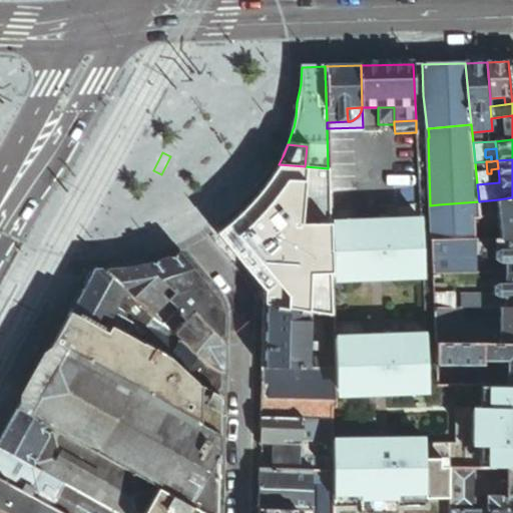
[(486,161),(475,162),(477,184),(488,183),(488,178),(487,173),(486,161)]
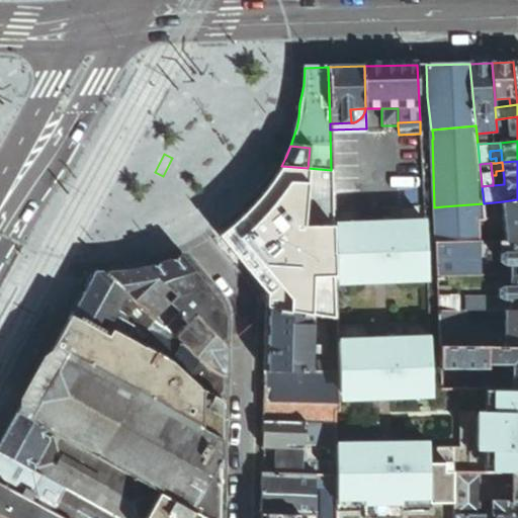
[(308,168),(281,166),(249,202),(214,232),(265,309),(301,314),(270,239),(331,170),(308,168)]
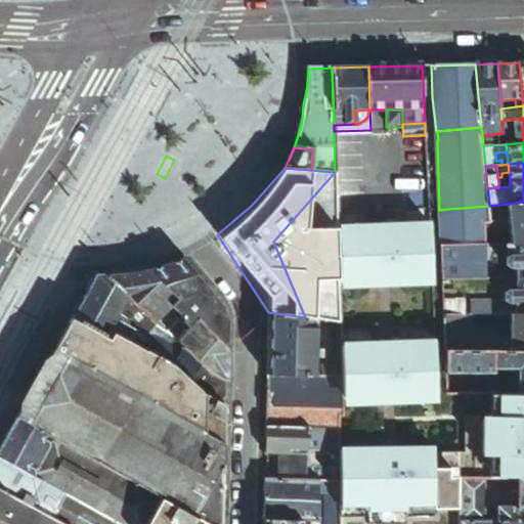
[(523,242),(523,202),(509,204),(509,213),(511,233),(491,234),(485,234),(486,244),(494,244),(516,243),(523,242)]
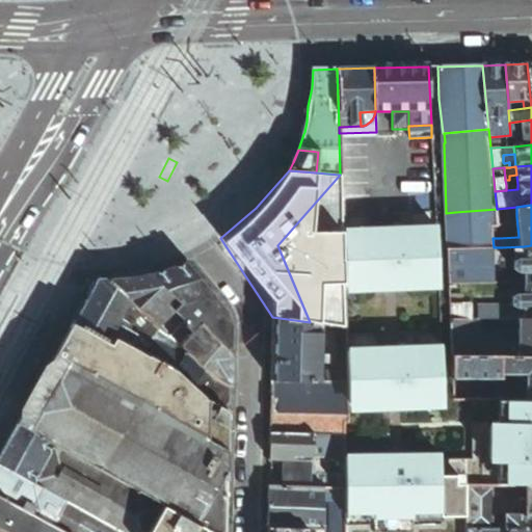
[(516,207),(497,209),(498,217),(516,216),(516,207)]
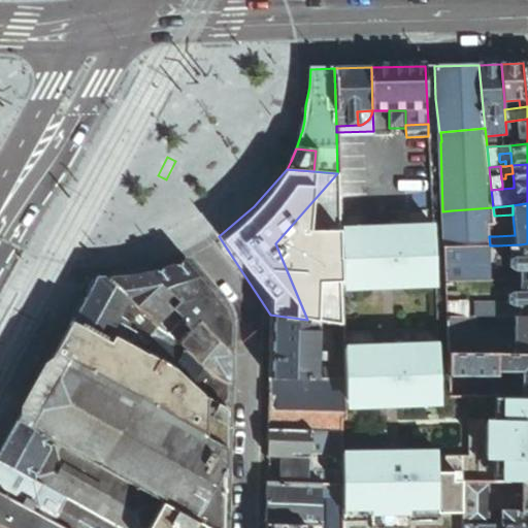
[(494,216),(493,207),(452,210),(452,217),(453,230),(489,224),(495,224),(494,216)]
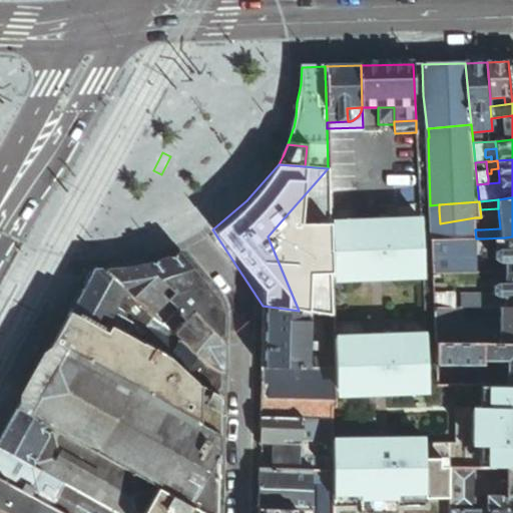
[(475,229),(475,217),(440,223),(439,210),(429,211),(431,239),(451,239),(476,238),(475,229)]
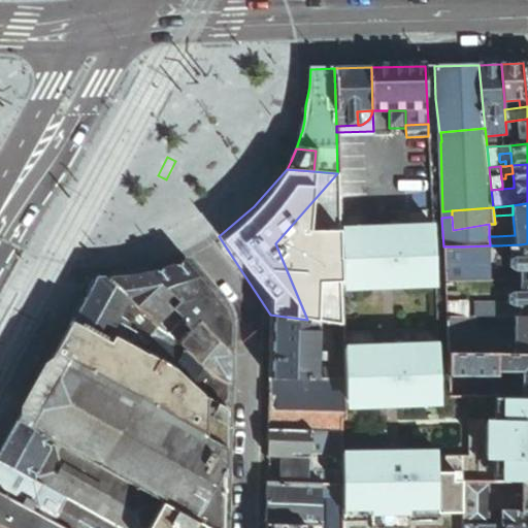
[(435,287),(433,229),(339,233),(340,246),(340,264),(341,284),(367,283),(378,283),(378,289),(399,289),(399,281),(407,281),(407,288),(435,287)]
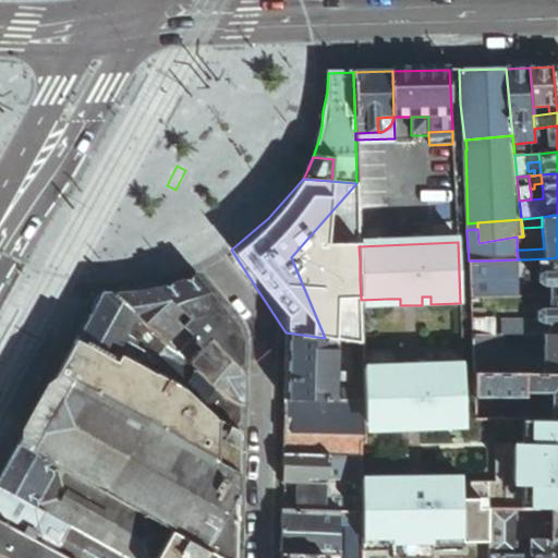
[(557,294),(557,257),(549,258),(549,270),(546,270),(538,276),(538,280),(546,286),(549,286),(549,295),(557,294)]
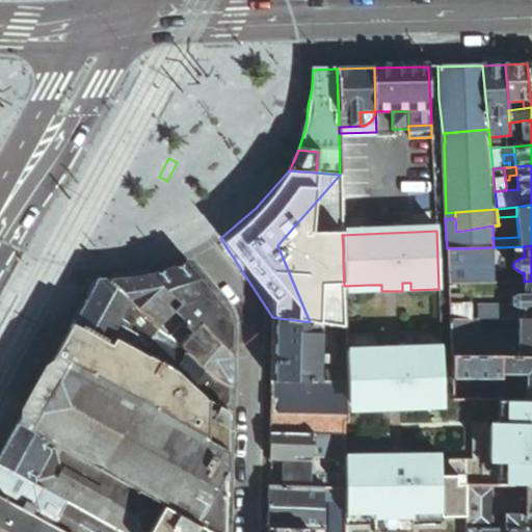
[(468,248),(447,248),(448,284),(470,283),(470,282),(469,271),(469,263),(469,255),(468,248)]
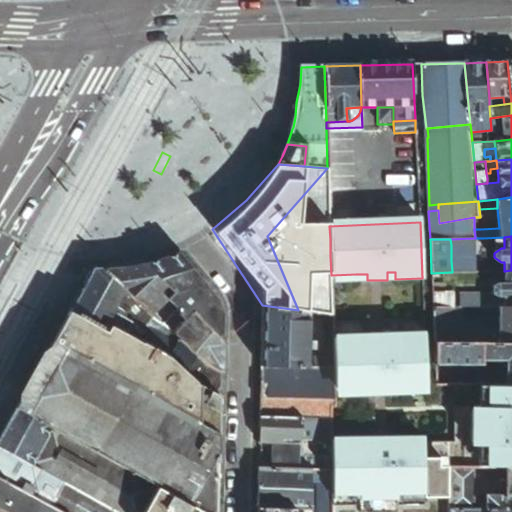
[(153,262),(146,264),(173,292),(181,289),(191,299),(199,294),(193,285),(203,280),(180,253),(170,257),(160,260),(153,262)]
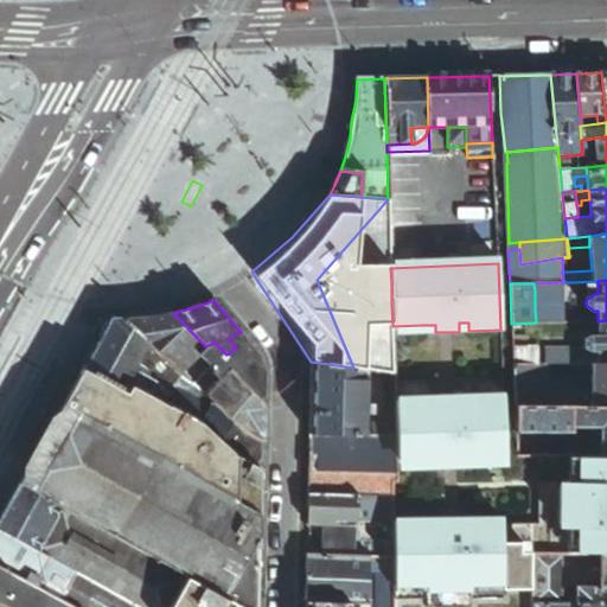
[(556,300),(535,300),(535,310),(536,321),(542,321),(542,320),(542,310),(556,300)]
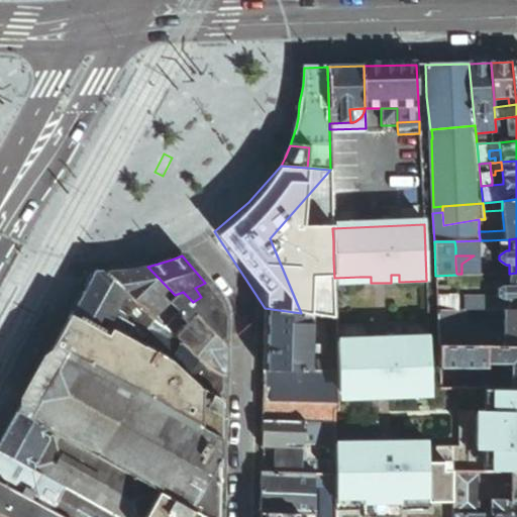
[(462,275),(509,274),(509,265),(506,265),(499,260),(499,255),(474,255),(461,264),(461,273),(461,274),(462,275)]
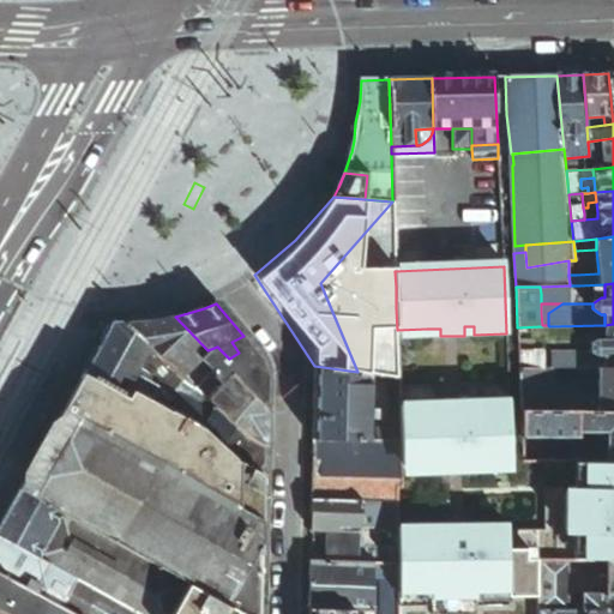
[(208,350),(175,317),(167,318),(155,319),(128,321),(175,369),(181,377),(208,350)]
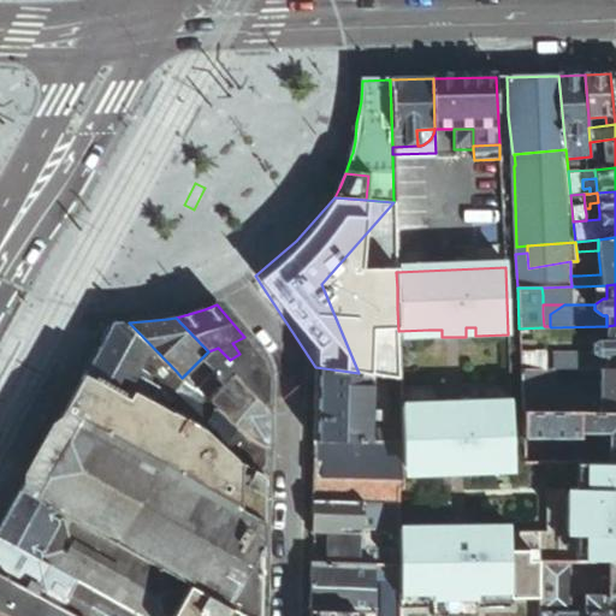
[(176,371),(129,323),(117,324),(110,327),(99,348),(86,372),(124,394),(129,386),(150,398),(157,388),(158,385),(136,374),(141,367),(153,373),(166,385),(176,371)]
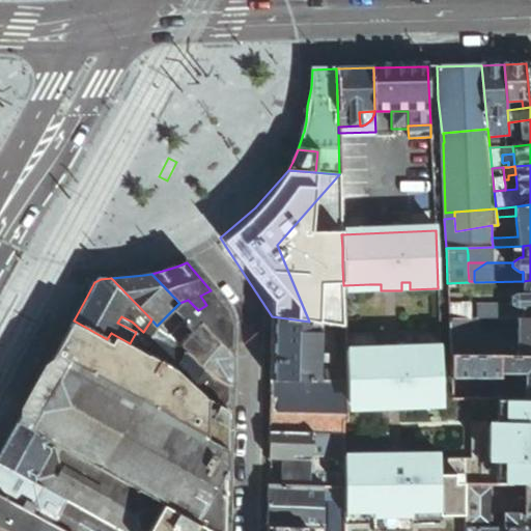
[(530,280),(523,281),(523,292),(516,292),(510,297),(509,303),(518,306),(523,307),(523,317),(530,316),(530,280)]
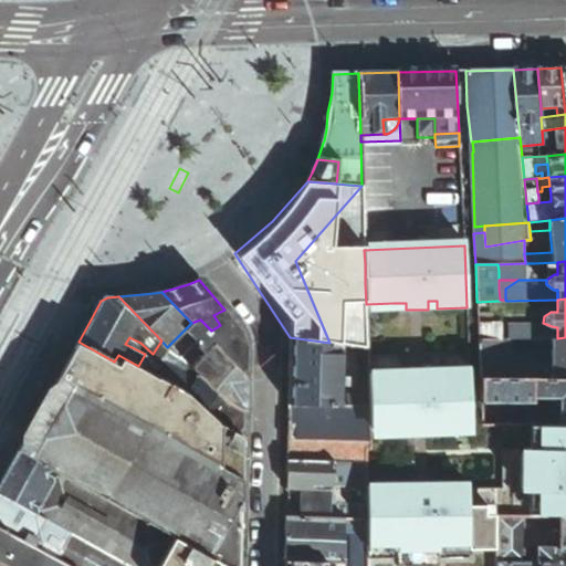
[(231,320),(224,310),(213,315),(220,325),(222,326),(231,320)]
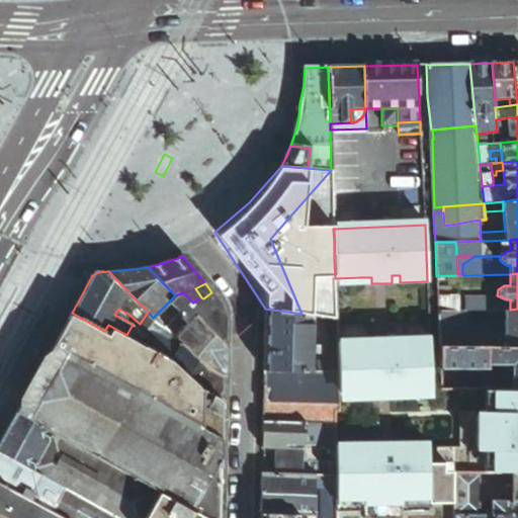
[(214,294),(211,292),(203,298),(203,300),(195,306),(193,303),(183,292),(175,295),(192,314),(201,306),(204,306),(213,314),(214,313),(208,299),(214,294)]
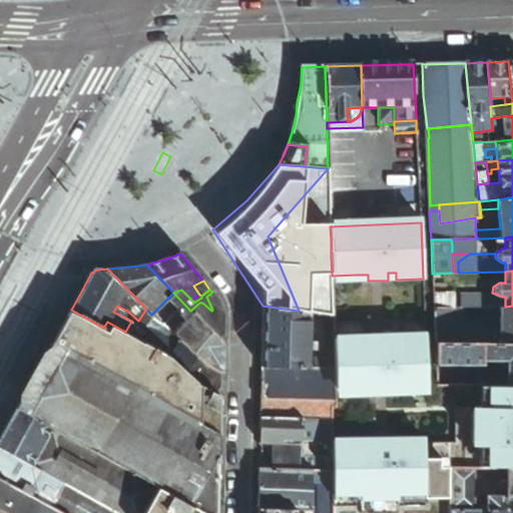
[(215,296),(212,292),(206,297),(212,310),(211,311),(214,315),(219,319),(222,315),(215,296)]
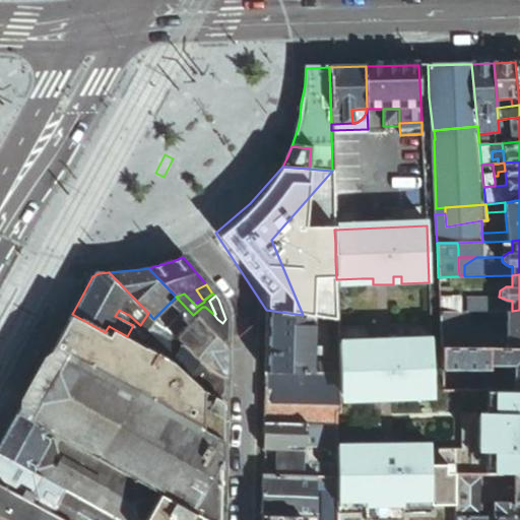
[(193,315),(176,297),(153,319),(156,322),(171,334),(175,338),(193,315)]
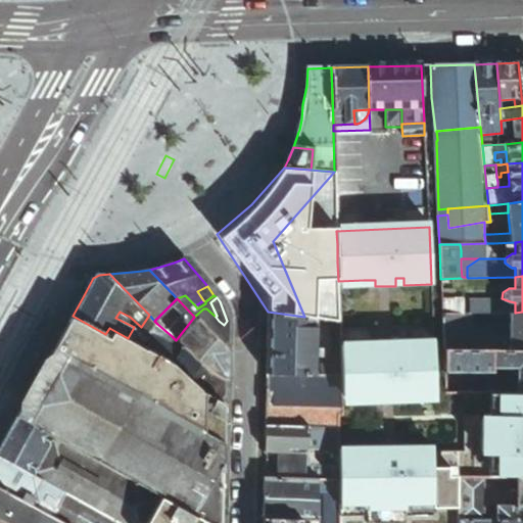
[(500,313),(510,313),(515,313),(515,302),(510,301),(502,298),(494,298),(494,304),(494,313),(500,313)]
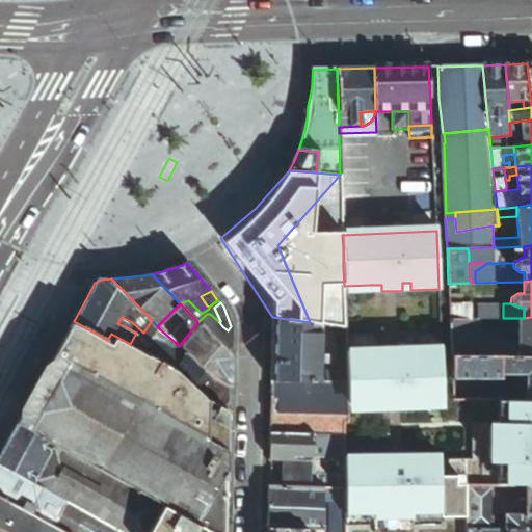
[(467,304),(449,304),(450,319),(467,319),(467,313),(467,304)]
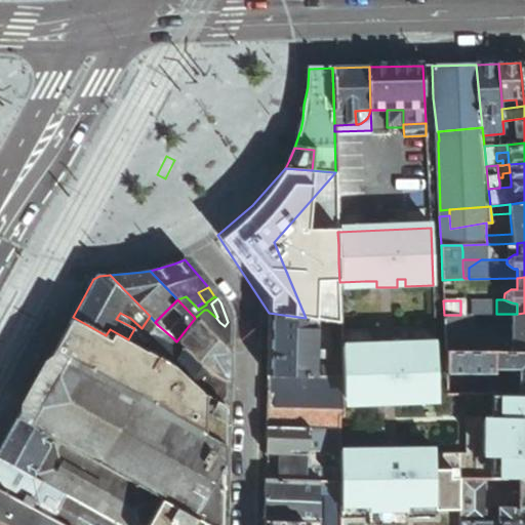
[(206,305),(206,303),(204,301),(196,307),(198,310),(206,305)]
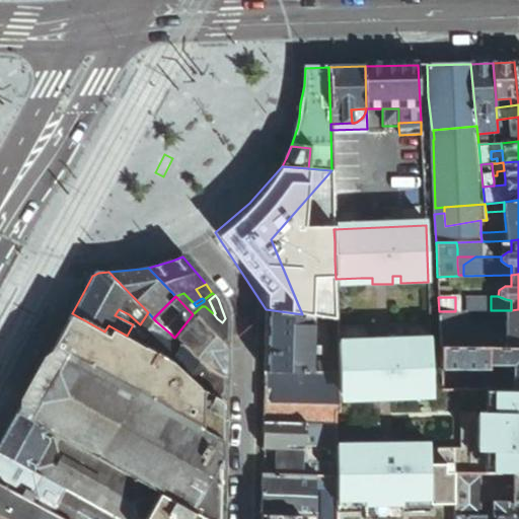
[(467,305),(467,310),(491,310),(491,302),(466,302),(467,305)]
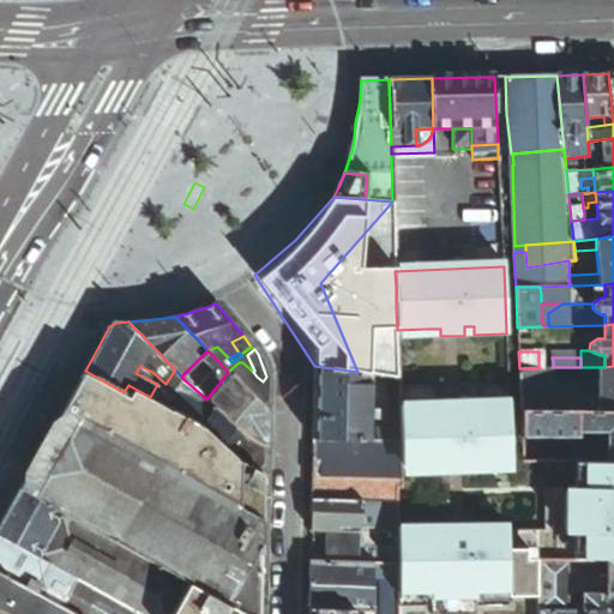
[(239,362),(228,372),(245,389),(257,377),(253,372),(242,362),(239,362)]
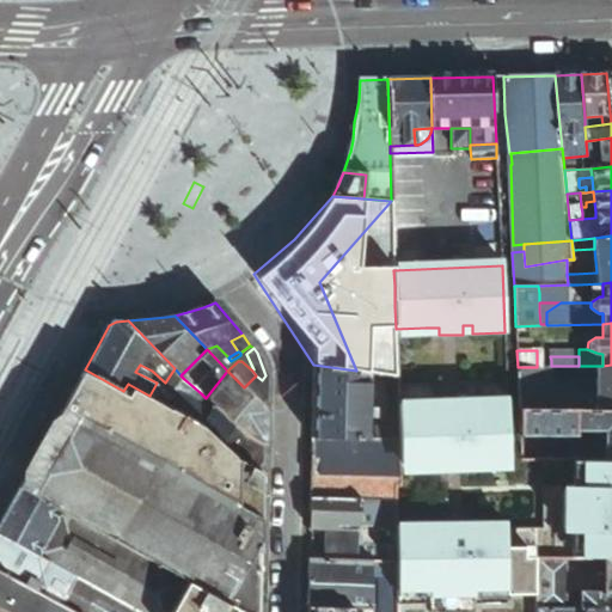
[(368,438),(369,372),(356,371),(313,365),(312,436),(368,438)]
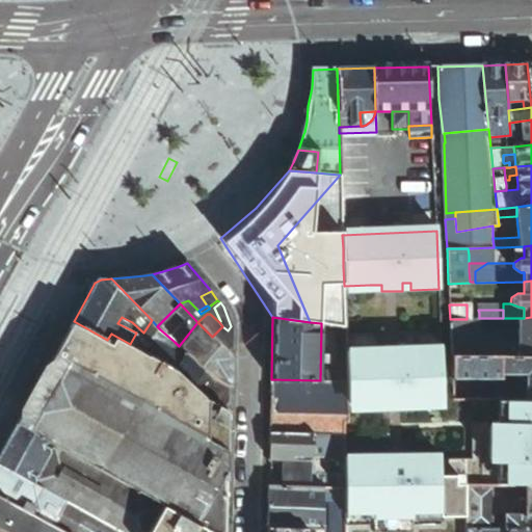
[(531,354),(531,317),(524,318),(519,318),(519,354),(531,354)]
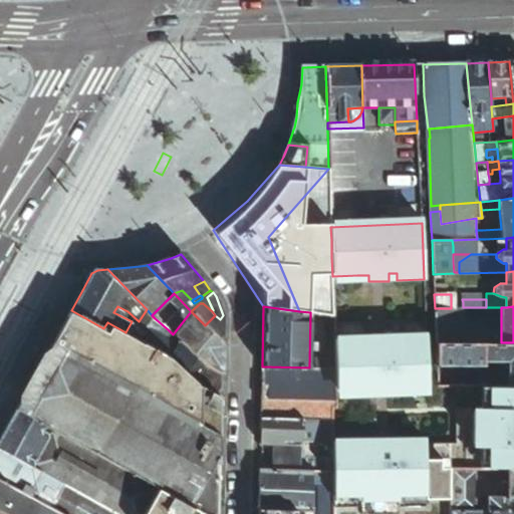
[(451,308),(435,308),(437,342),(461,342),(461,325),(460,307),(451,308)]
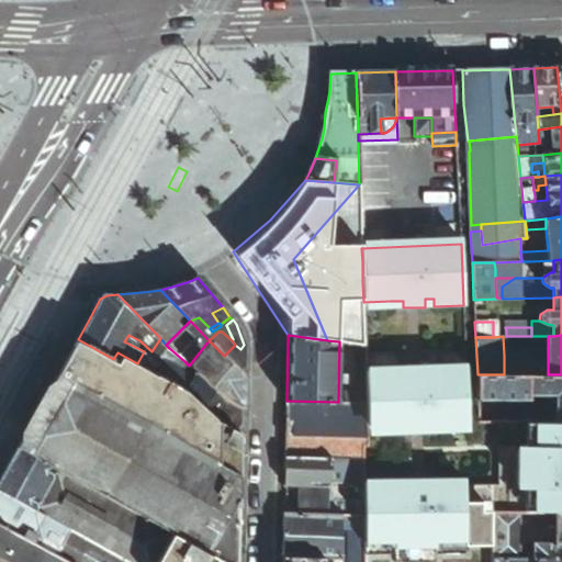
[(548,374),(548,336),(537,336),(537,355),(504,356),(504,374),(528,374),(548,374)]
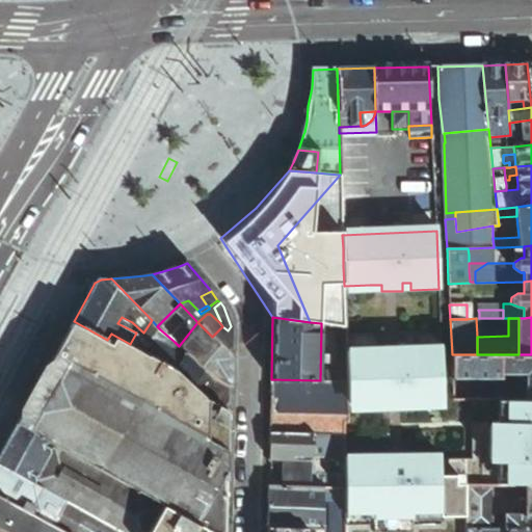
[(152,339),(160,329),(157,326),(152,320),(143,333),(152,339)]
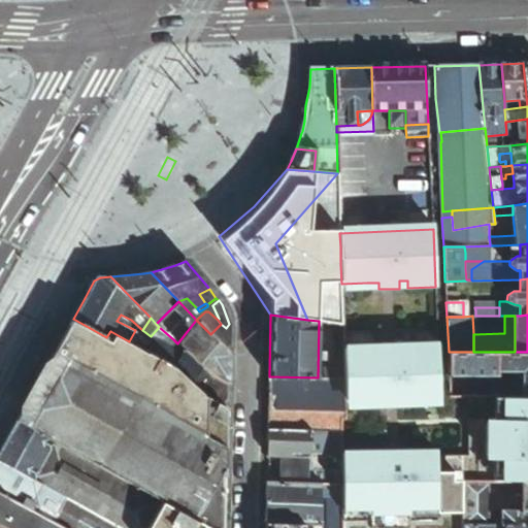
[(106,337),(73,319),(64,335),(55,352),(89,371),(106,337)]
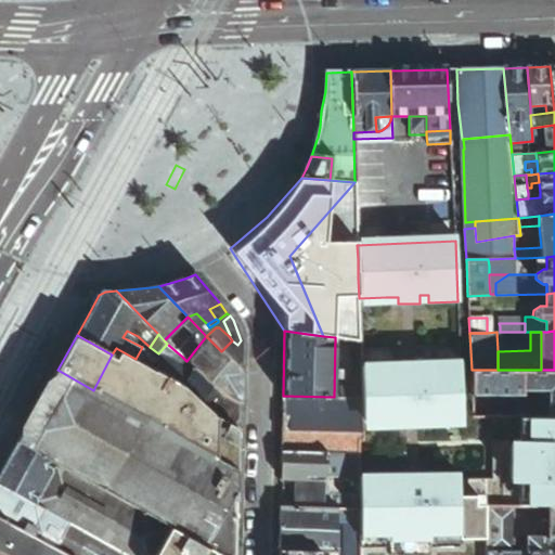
[(221,351),(206,336),(186,361),(194,368),(240,408),(241,372),(221,351)]
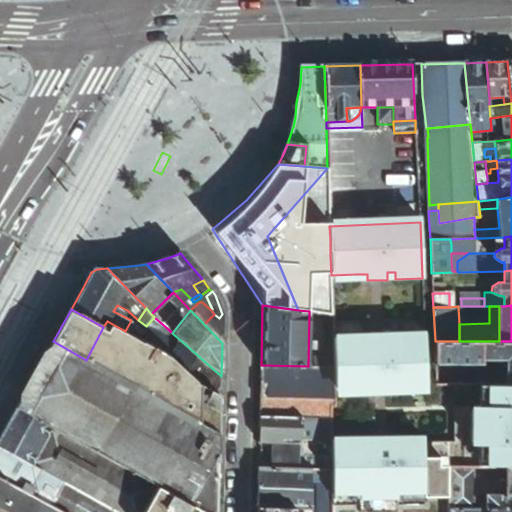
[(313,366),(333,366),(332,341),(332,314),(322,313),(322,349),(324,349),(324,359),(313,359),(313,366)]
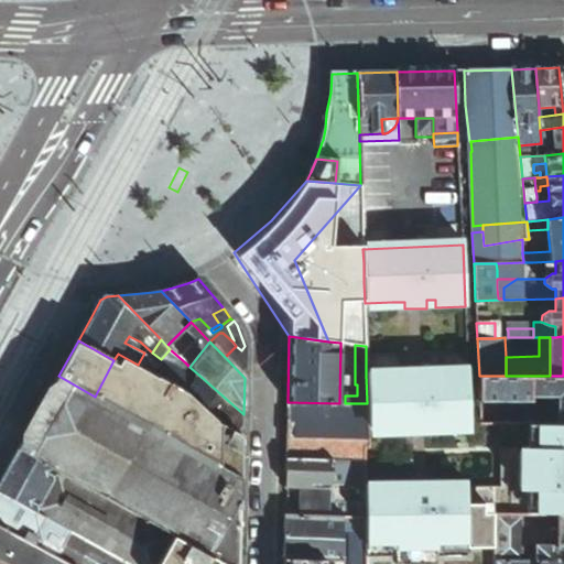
[(236,346),(225,357),(245,378),(246,348),(245,346),(241,350),(236,346)]
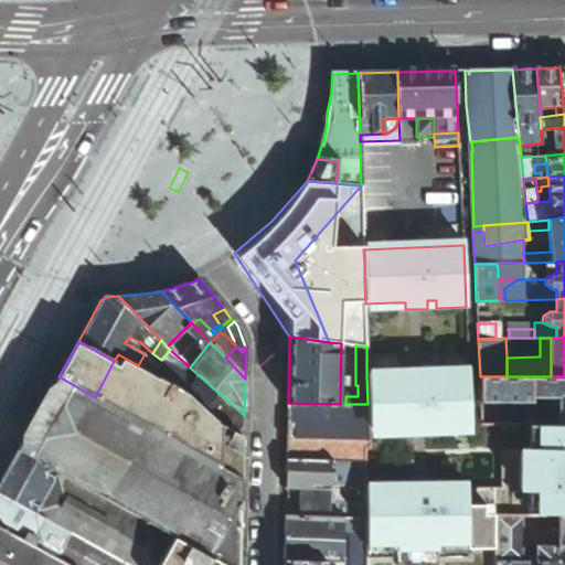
[(180,373),(185,363),(170,350),(161,360),(180,373)]
